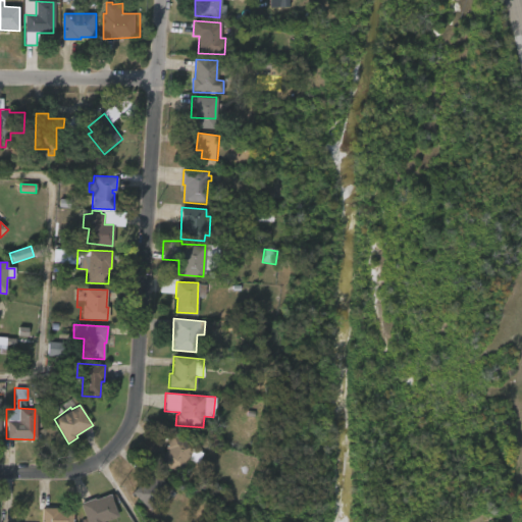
[(200,459),(199,463),(191,460),(186,474),(163,465),(173,436),(197,446),(195,451),(202,454),(200,459)]
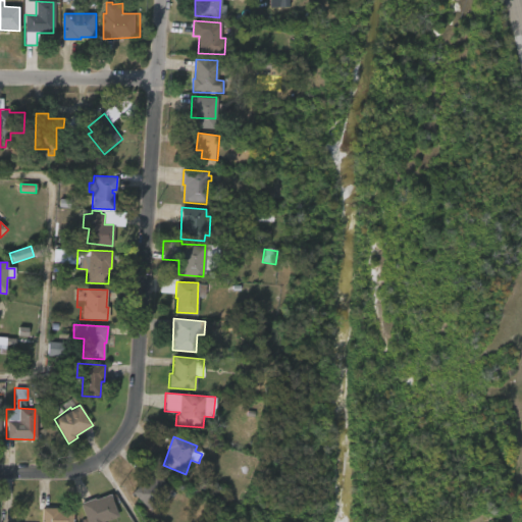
[(176,486),(172,489),(176,493),(172,498),(169,494),(153,511),(138,496),(140,494),(137,491),(143,485),(144,486),(161,470),(176,486)]
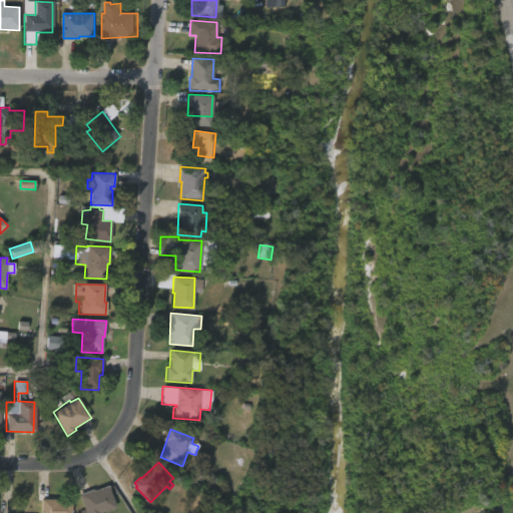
[(107,486),(115,507),(100,512),(84,512),(77,494),(91,489),(92,491),(107,486)]
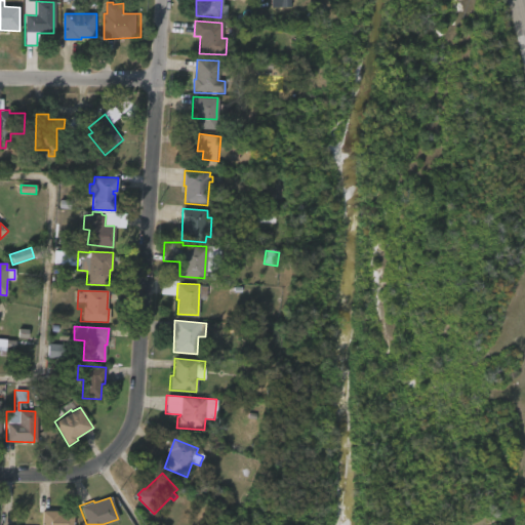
[(57,511),(57,513),(73,513),(72,524),(41,524),(41,511),(57,511)]
